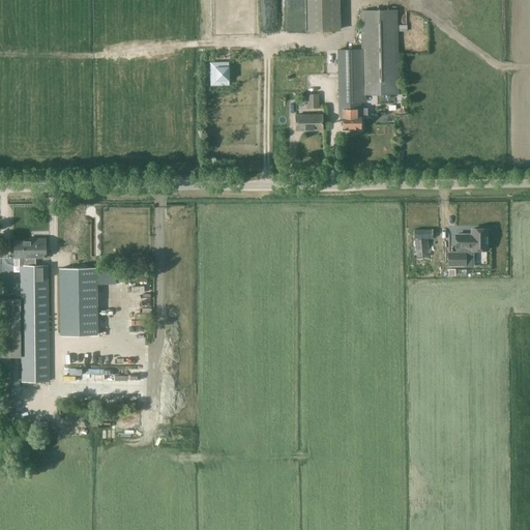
[(306,0),(308,31),(337,30),(335,0),(306,0)]
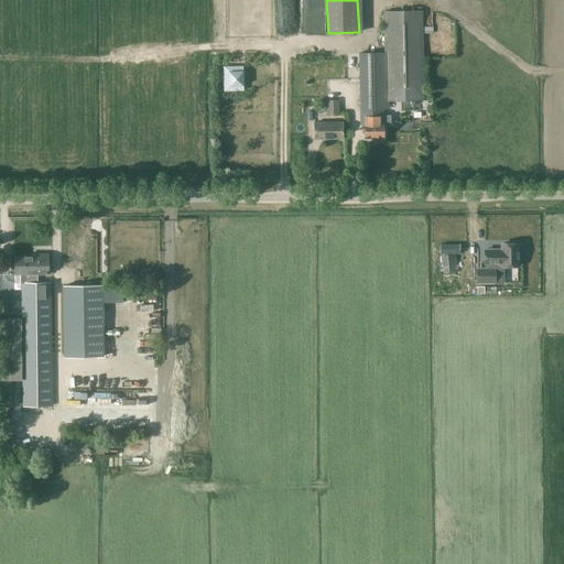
[(391,116),(383,116),(383,100),(423,100),(422,11),(383,12),(384,52),(359,53),(360,120),(364,120),(364,138),(384,138),(384,123),(391,123),(391,116)]
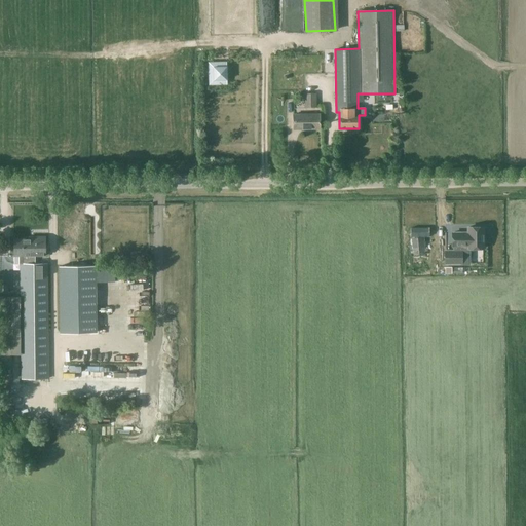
[(224,67),(212,67),(211,81),(224,81),(224,67)]
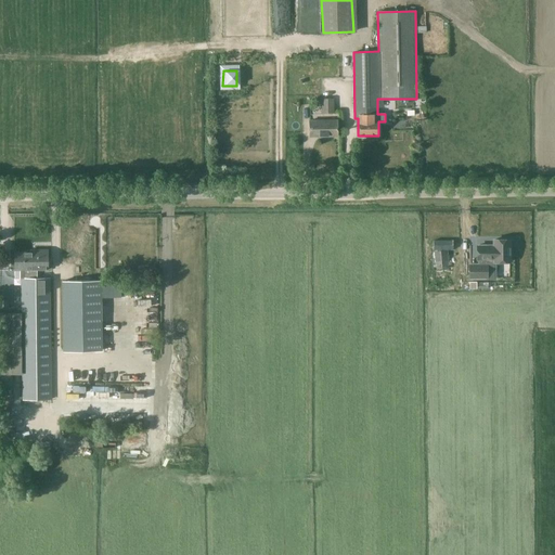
[(322,113),(334,113),(334,99),(322,100),(322,113)]
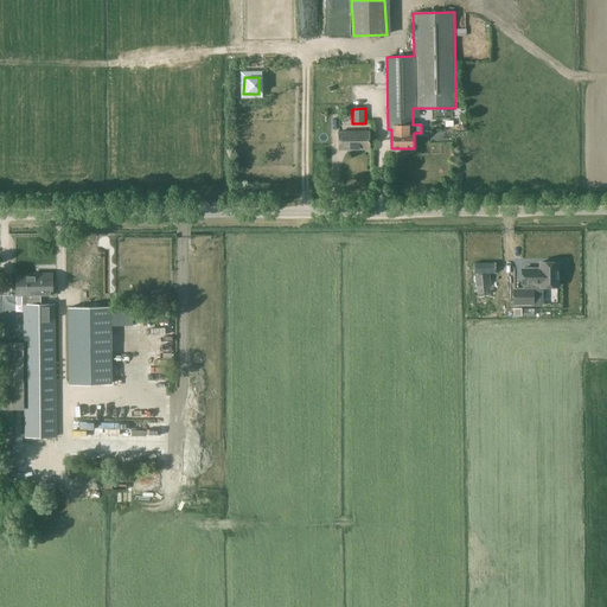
[(339,149),(368,148),(369,148),(369,132),(339,132),(339,149)]
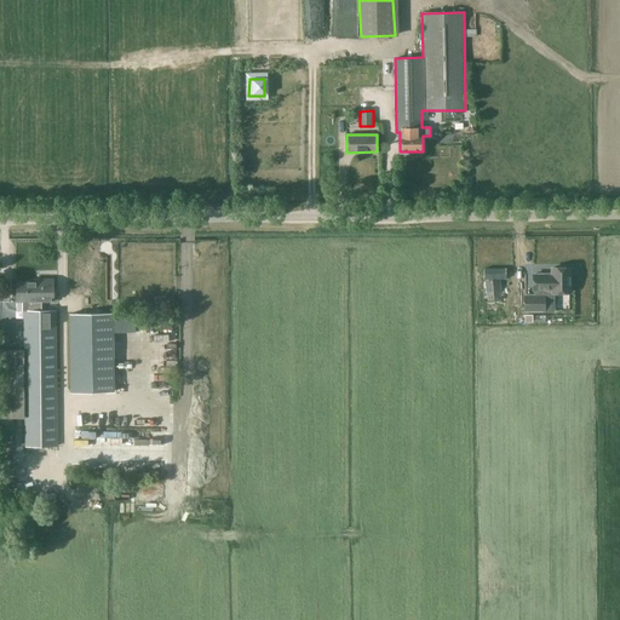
[(500,300),(500,280),(506,280),(506,250),(492,251),(492,268),(484,268),(486,300),(500,300)]
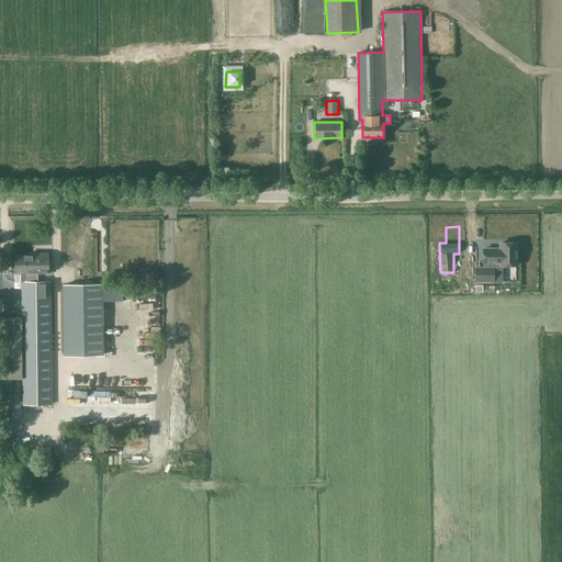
[(499,248),(484,249),(484,262),(485,262),(485,268),(475,268),(476,282),(493,282),(492,265),(517,265),(516,243),(499,243),(499,248)]
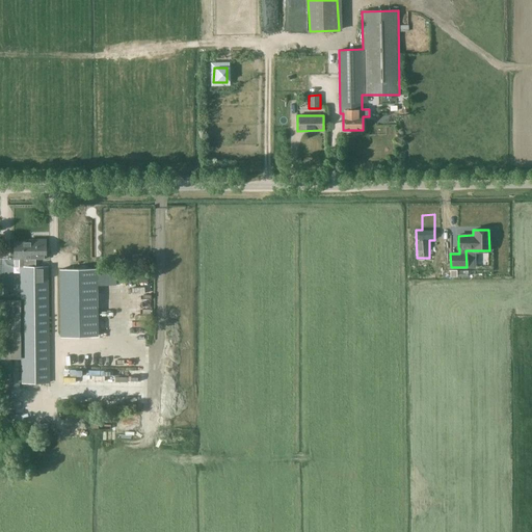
[(21,300),(15,300),(0,299),(0,358),(22,358),(22,383),(49,383),(49,267),(35,267),(35,259),(46,259),(46,240),(35,240),(35,242),(15,242),(15,259),(23,259),(23,267),(21,267),(21,300)]
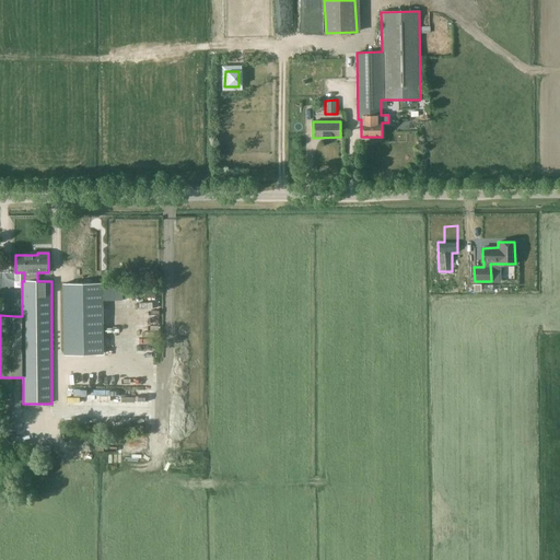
[(103,354),(103,328),(103,284),(63,284),(63,354),(103,354)]
